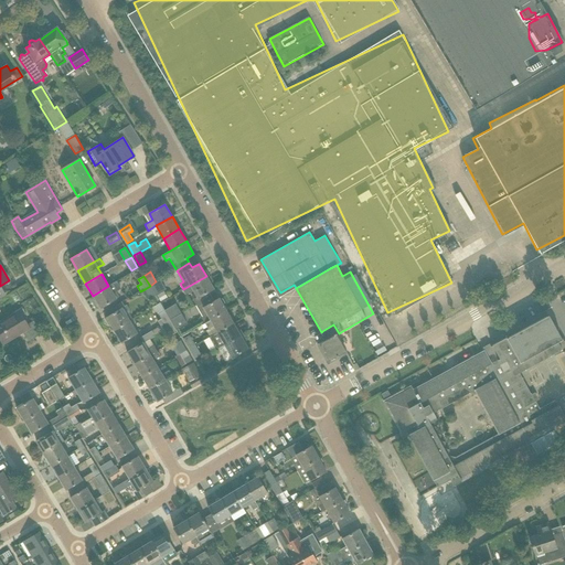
[(193,291),(200,302),(210,297),(206,292),(214,288),(206,276),(183,289),(185,295),(193,291)]
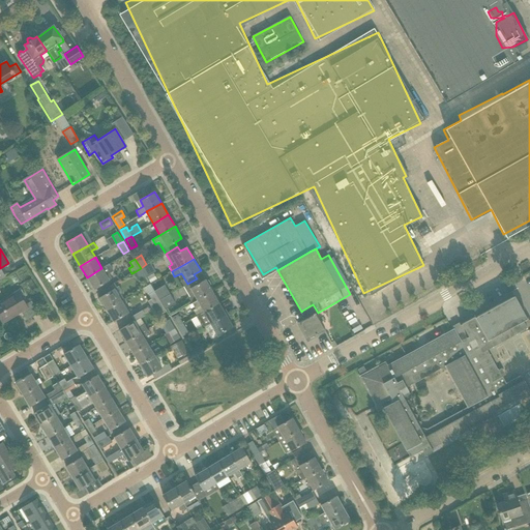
[(146,264),(141,268),(146,276),(146,277),(147,276),(153,273),(155,272),(150,262),(149,263),(146,265),(146,264)]
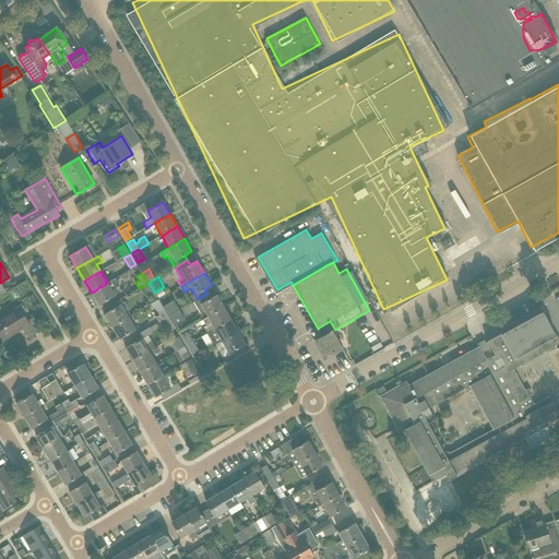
[(107,283),(92,293),(99,305),(115,295),(118,294),(115,289),(120,286),(116,278),(107,283)]
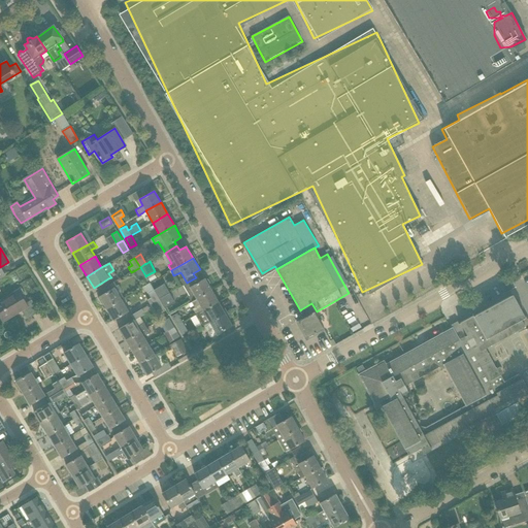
[(140,267),(135,270),(140,278),(145,275),(140,267)]
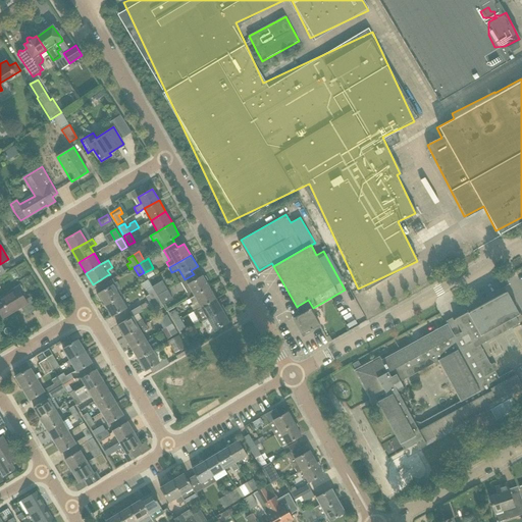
[(151,269),(145,272),(149,278),(155,274),(151,269)]
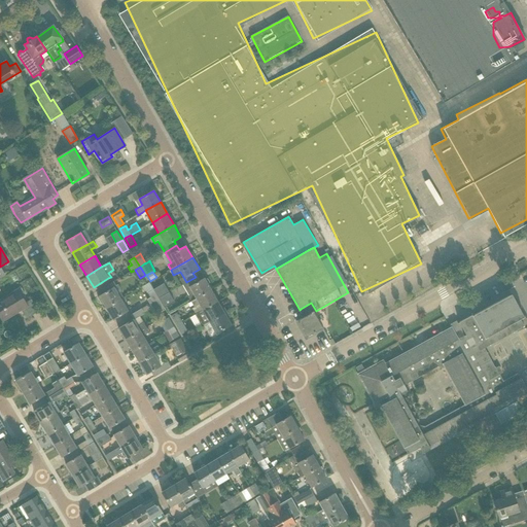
[(211,290),(208,285),(210,283),(207,279),(205,279),(205,278),(198,282),(196,277),(186,282),(192,293),(187,296),(190,302),(211,290)]
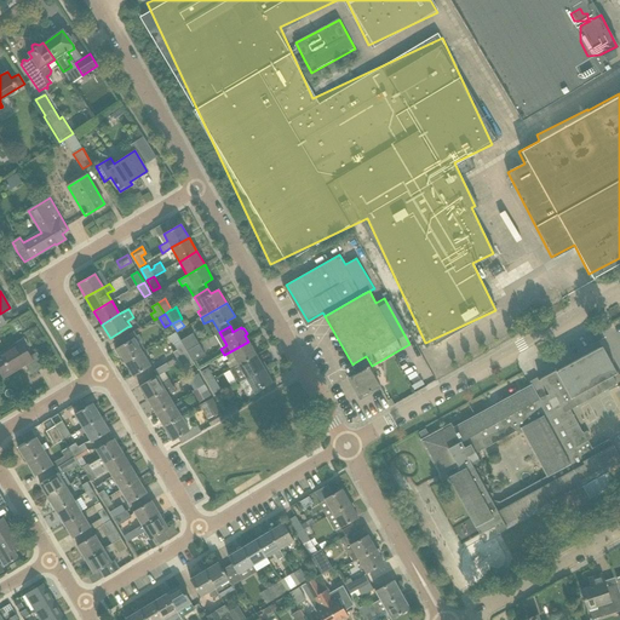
[(187,337),(181,340),(187,351),(199,344),(193,333),(187,337)]
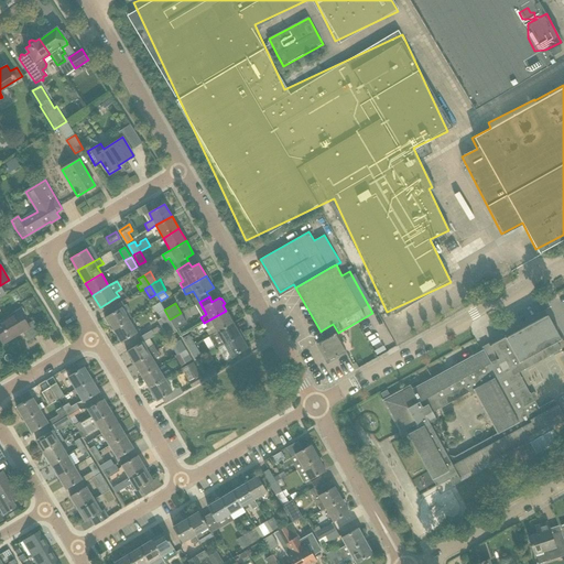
[(129,320),(121,307),(106,317),(105,318),(108,325),(110,324),(114,329),(129,320)]
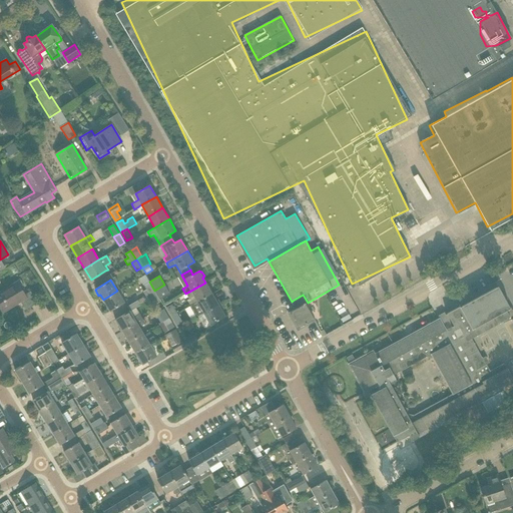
[(143,292),(145,296),(154,291),(149,282),(143,285),(146,290),(143,292)]
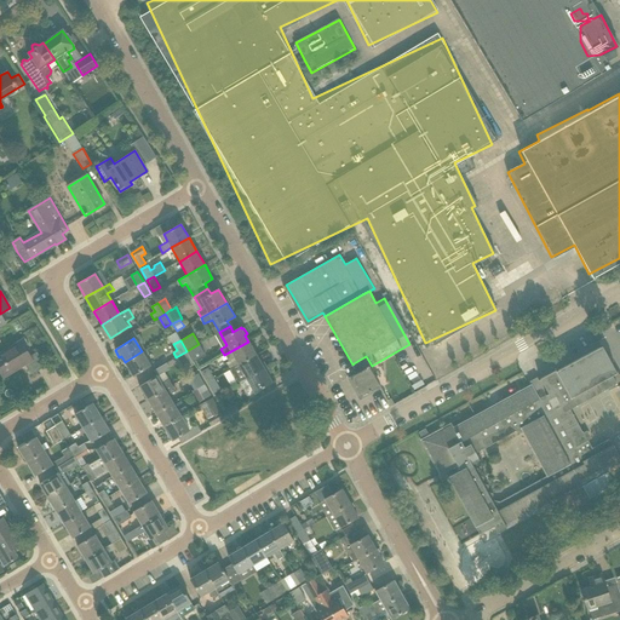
[(0,352),(0,372),(3,378),(26,365),(32,374),(44,367),(45,367),(46,367),(36,352),(29,356),(24,346),(21,342),(0,352)]
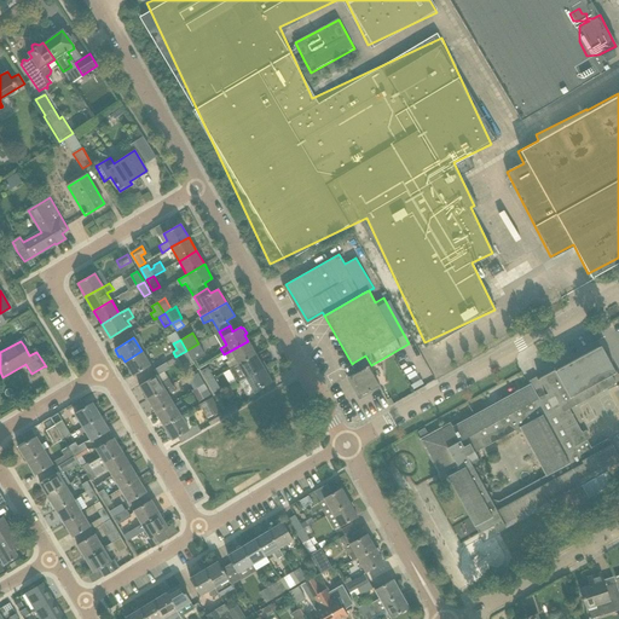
[(233,357),(238,364),(256,354),(248,341),(224,354),(227,360),(233,357)]
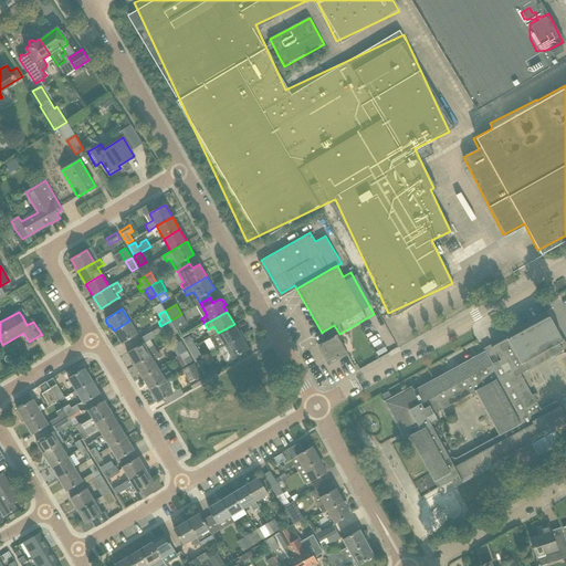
[(181,314),(170,321),(176,331),(182,327),(187,324),(181,314)]
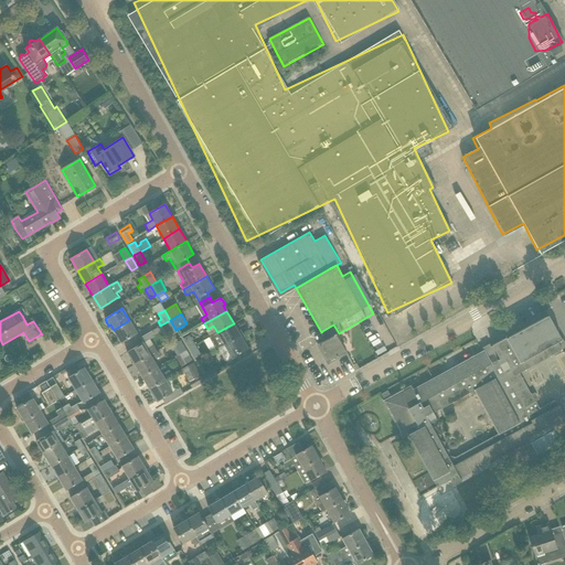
[(520,373),(564,348),(564,345),(548,316),(507,338),(484,350),(413,390),(411,386),(383,401),(397,427),(401,433),(405,430),(408,435),(429,473),(433,480),(434,480),(437,487),(449,480),(452,486),(461,481),(461,482),(531,444),(530,441),(531,440),(532,441),(531,443),(532,446),(536,455),(560,441),(555,433),(554,430),(545,435),(544,433),(564,422),(564,417),(558,405),(555,400),(540,408),(520,373)]
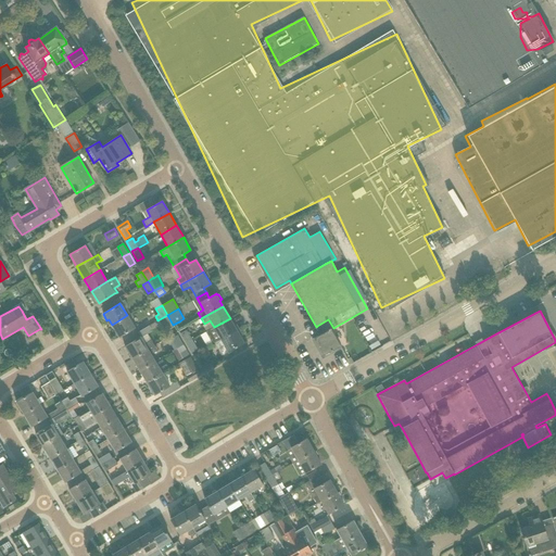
[(127,315),(112,325),(119,337),(135,328),(127,315)]
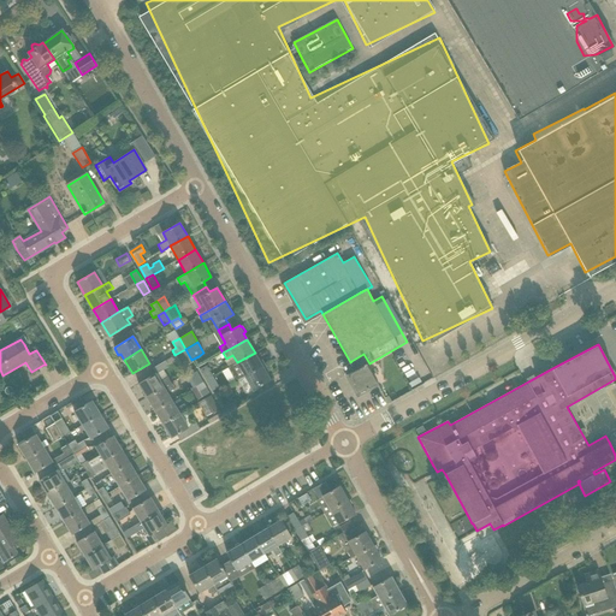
[(185,349),(175,355),(182,366),(191,360),(185,349)]
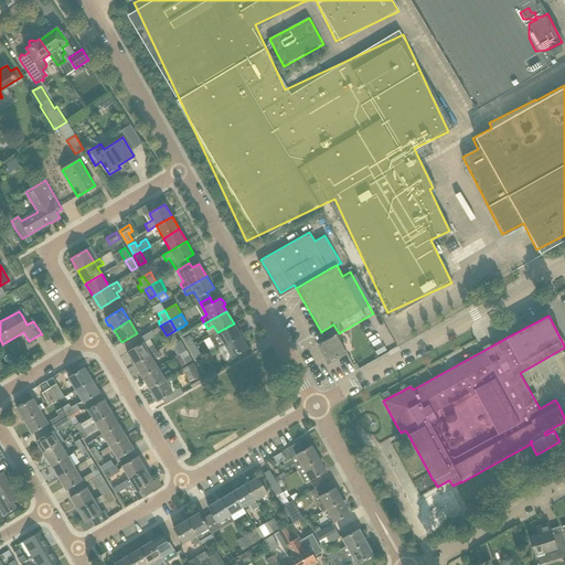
[(216,350),(224,344),(241,336),(234,323),(217,332),(209,338),(216,350)]
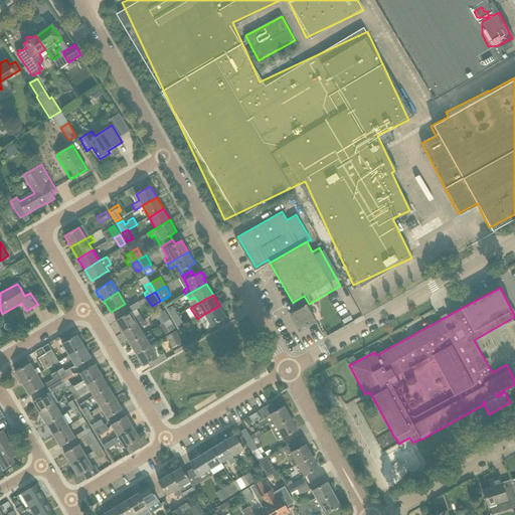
[(304,296),(294,302),(298,309),(291,313),(300,329),(315,320),(307,305),(309,304),(304,296)]
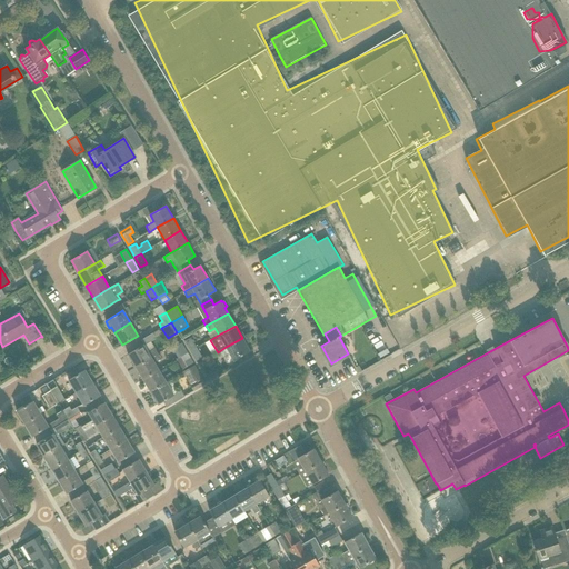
[(185,342),(190,351),(197,348),(191,338),(185,342)]
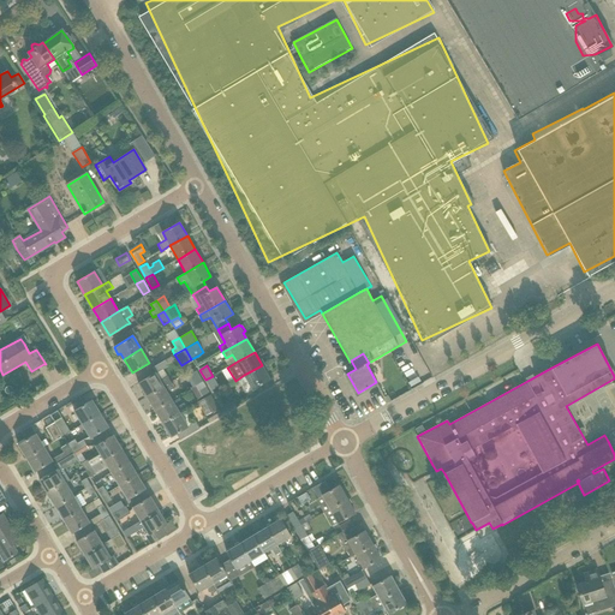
[(262,365),(244,375),(252,389),(270,378),(262,365)]
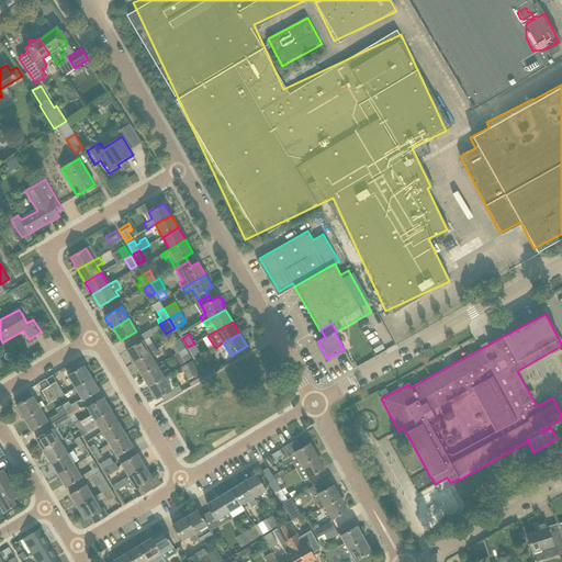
[(173,343),(179,352),(186,349),(179,339),(173,343)]
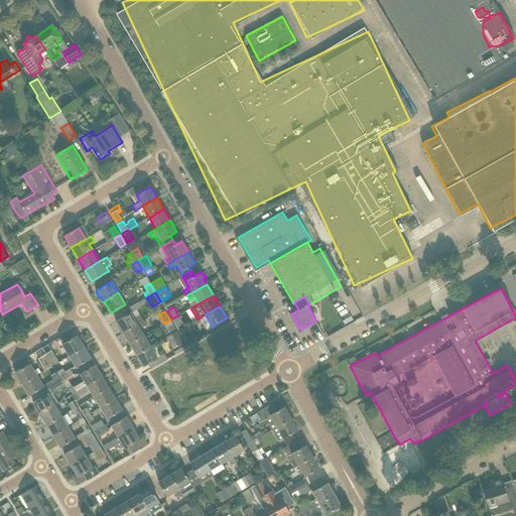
[(116,321),(123,333),(143,320),(140,315),(134,319),(130,312),(116,321)]
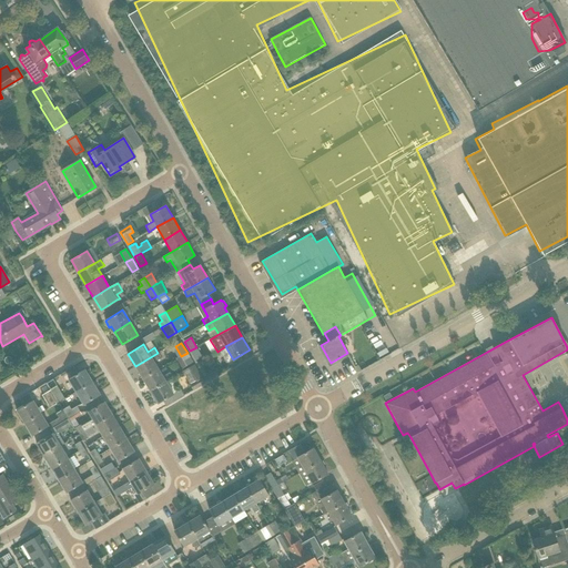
[(196,347),(190,351),(195,361),(202,356),(196,347)]
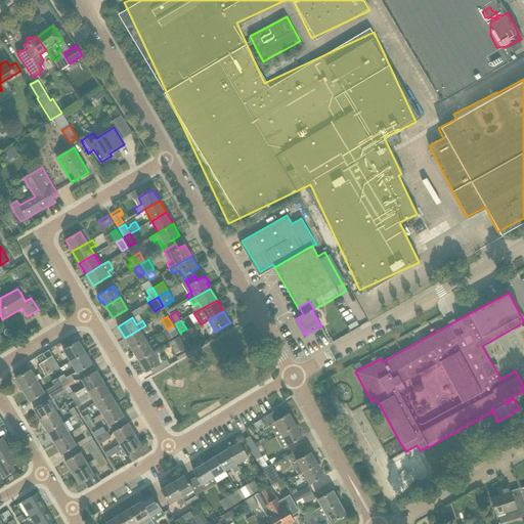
[(125,338),(131,349),(146,340),(142,334),(148,331),(145,325),(125,338)]
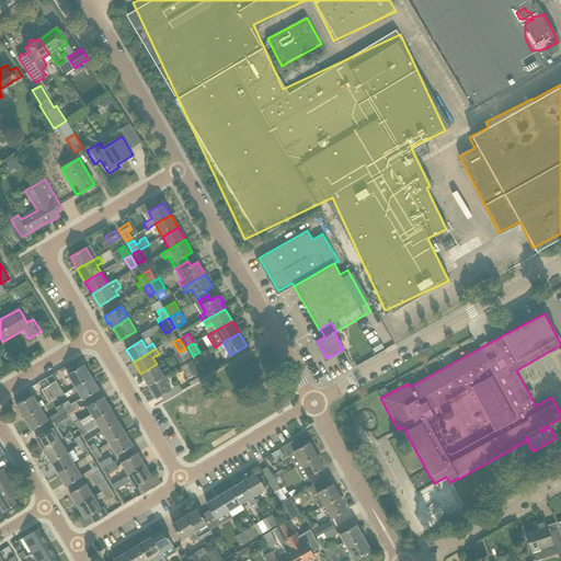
[(185,348),(179,352),(184,362),(191,357),(185,348)]
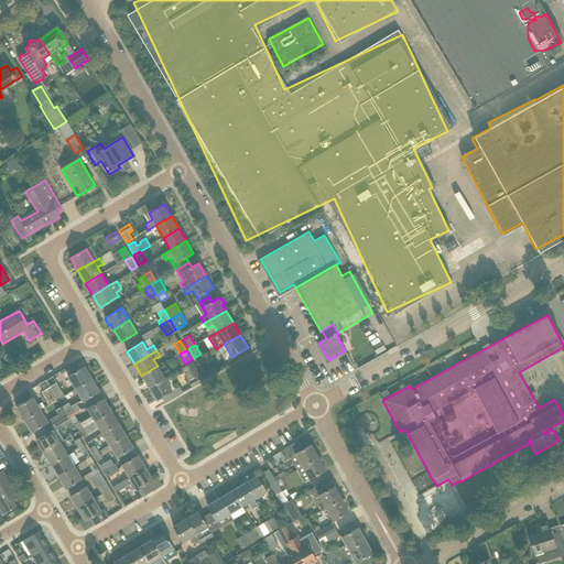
[(141,376),(149,388),(164,378),(165,379),(172,375),(169,369),(162,373),(158,366),(141,376)]
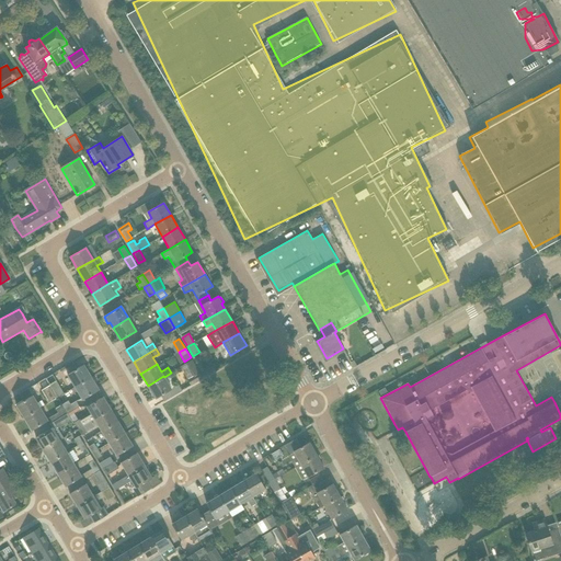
[(67,375),(75,387),(91,377),(83,365),(77,369),(70,373),(67,375)]
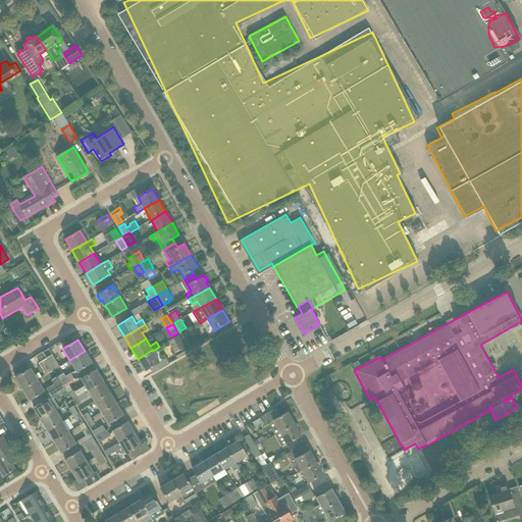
[(188,345),(192,351),(201,346),(198,340),(188,345)]
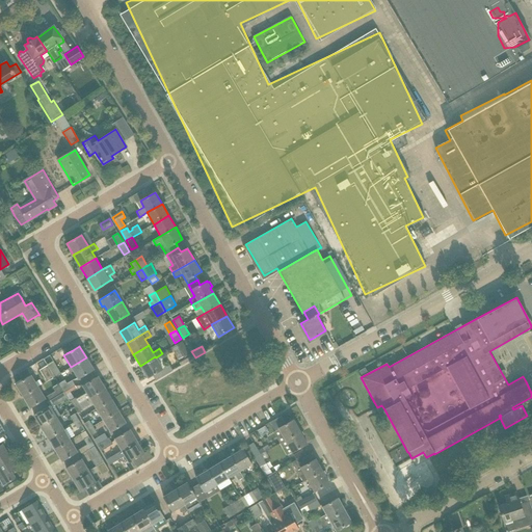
[(180,358),(183,365),(192,358),(189,353),(180,358)]
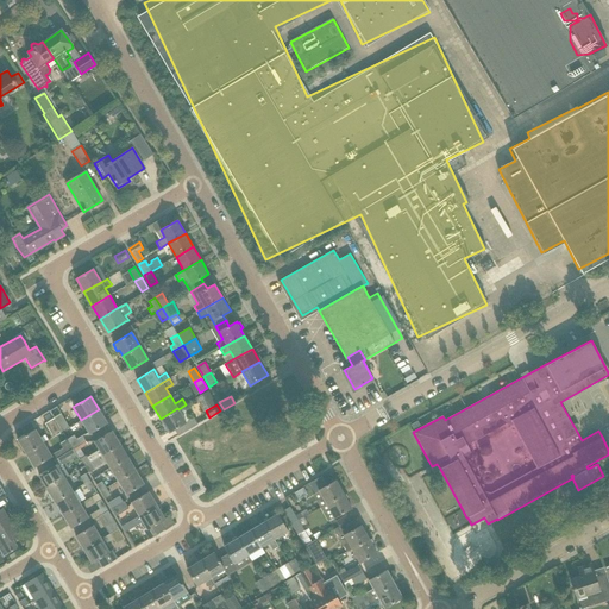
[(177,408),(161,419),(169,433),(186,422),(179,409),(177,408)]
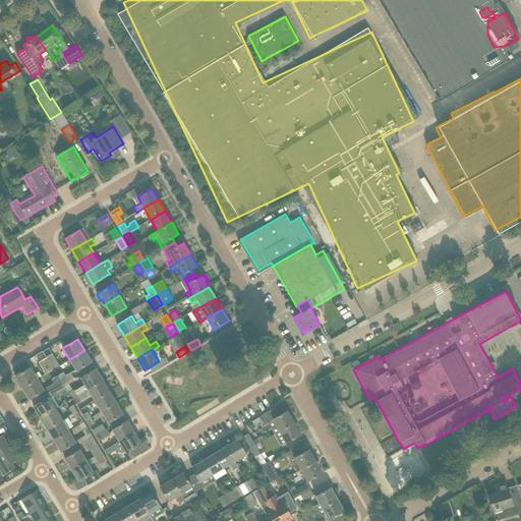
[(84,350),(69,359),(76,370),(92,361),(84,350)]
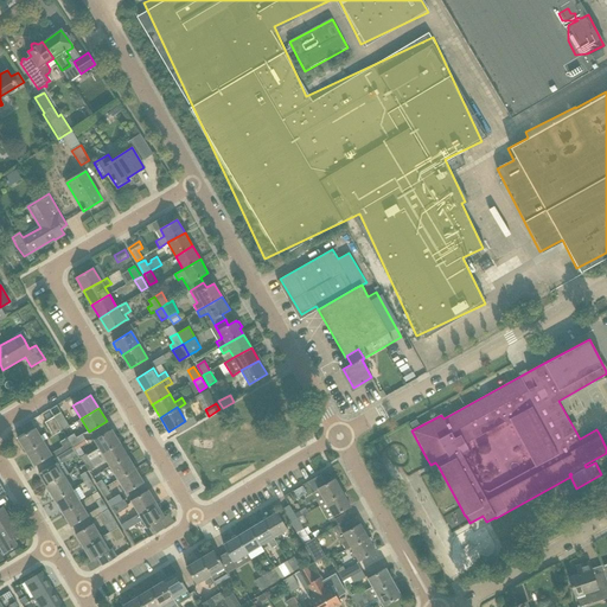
[(61,413),(55,417),(62,430),(69,426),(61,413)]
